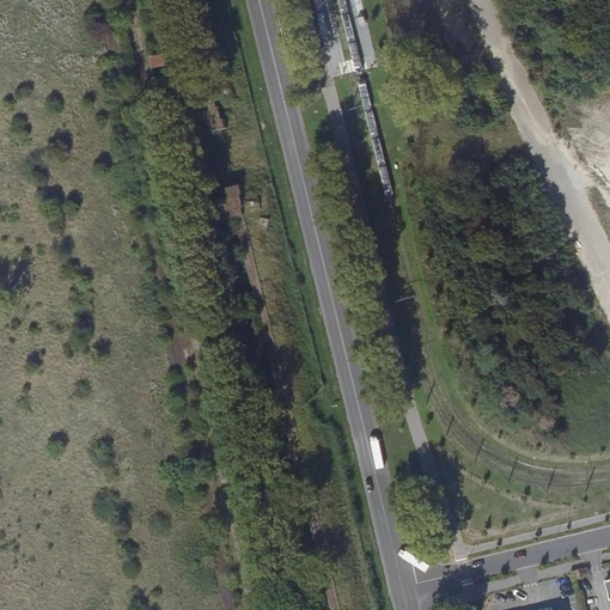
[(319,38),(328,36),(322,12),(313,14),(319,38)]
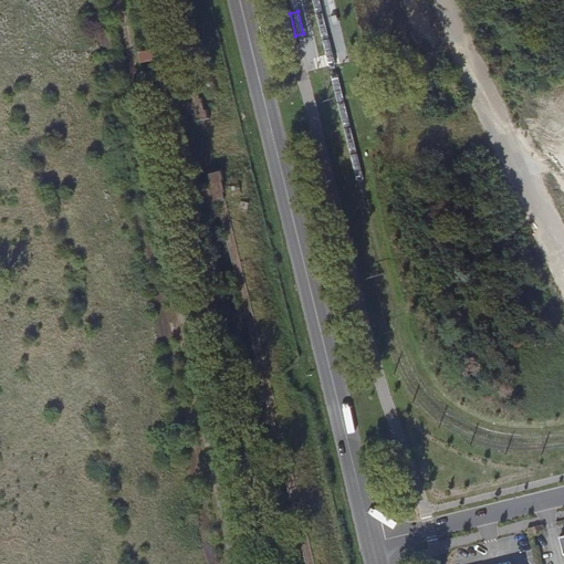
[(335,14),(327,16),(330,28),(337,27),(335,14)]
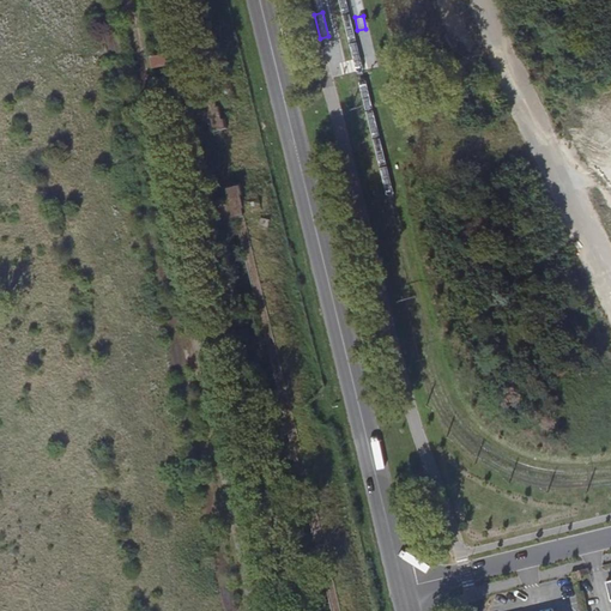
[(313,36),(308,17),(298,19),(303,38),(313,36)]
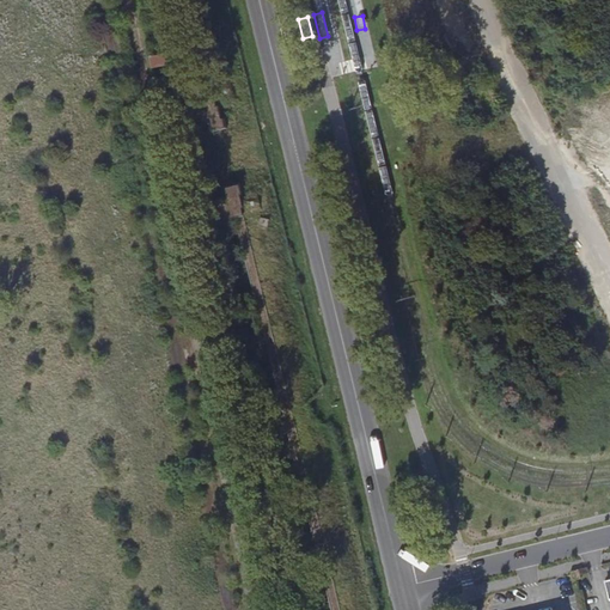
[(168,55),(150,59),(153,71),(171,66),(168,55)]
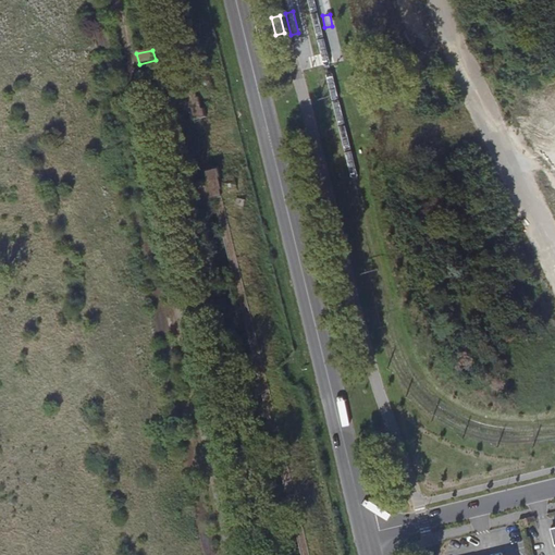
[(202,58),(198,65),(205,70),(209,62),(202,58)]
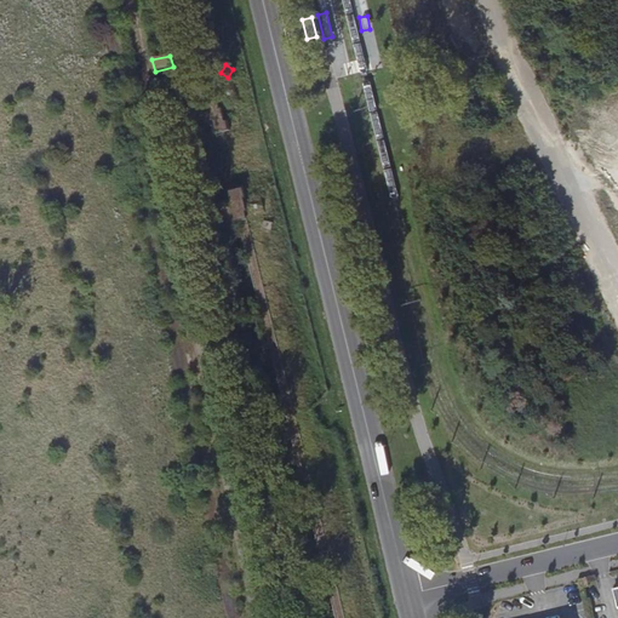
[(217,101),(196,104),(201,127),(211,125),(213,135),(229,131),(227,120),(224,120),(222,108),(218,109),(217,101)]
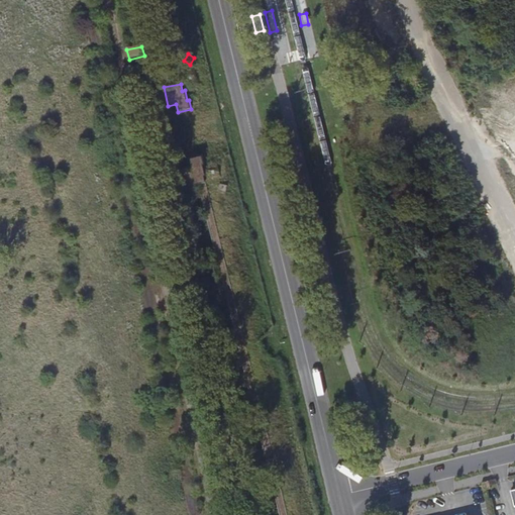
[(204,165),(202,155),(188,158),(190,166),(182,168),(187,186),(194,185),(204,183),(203,176),(205,176),(202,165),(204,165)]
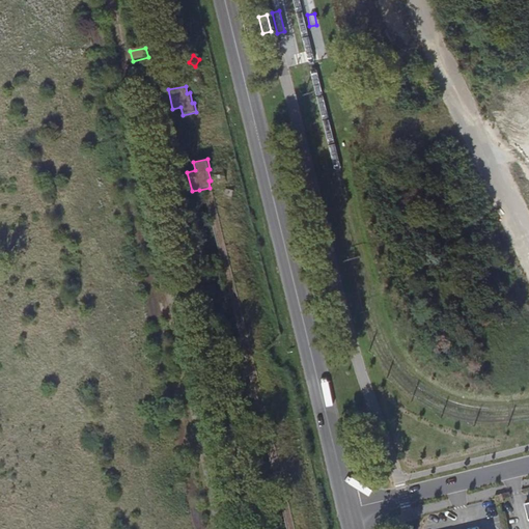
[(226,189),(223,196),(230,198),(233,191),(226,189)]
